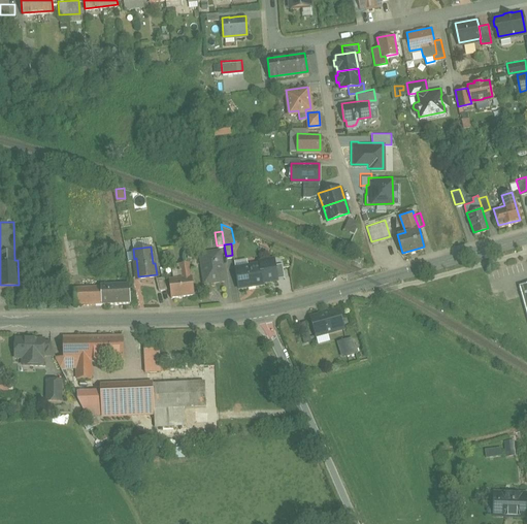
[(219,250),(202,252),(203,258),(201,259),(204,281),(223,277),(219,250)]
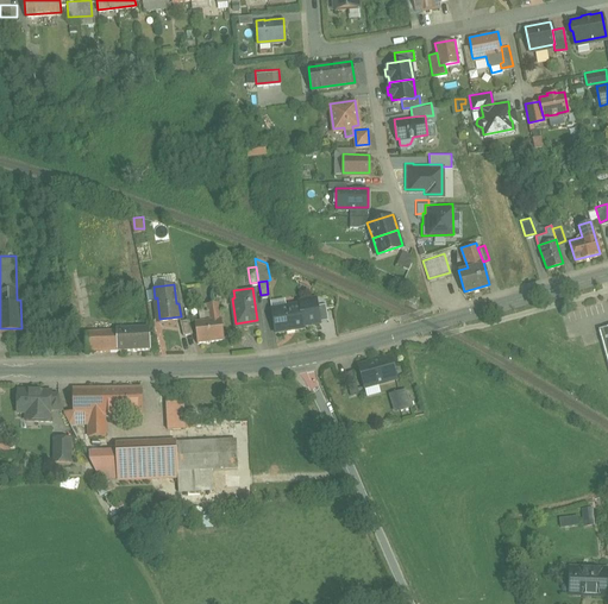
[(299,302),(270,307),(274,329),(304,325),(304,322),(319,320),(319,319),(317,307),(315,296),(298,300),(299,302)]
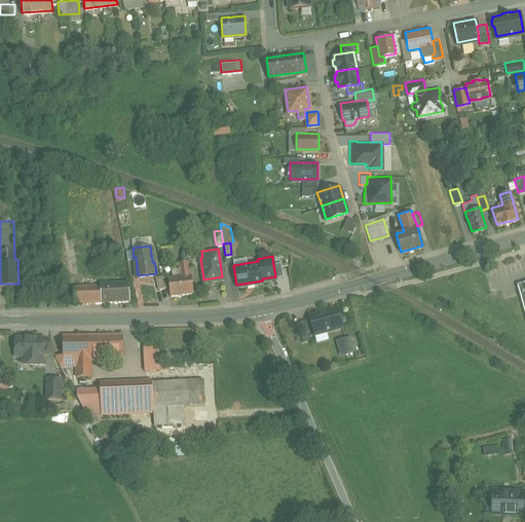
[(188,263),(179,264),(180,274),(189,273),(188,263)]
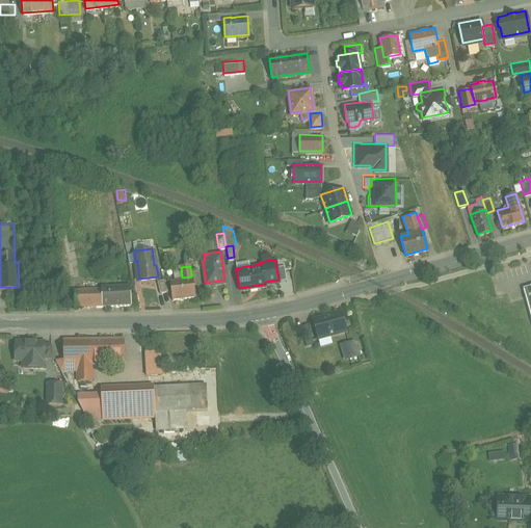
[(284,267),(276,268),(279,279),(286,278),(284,267)]
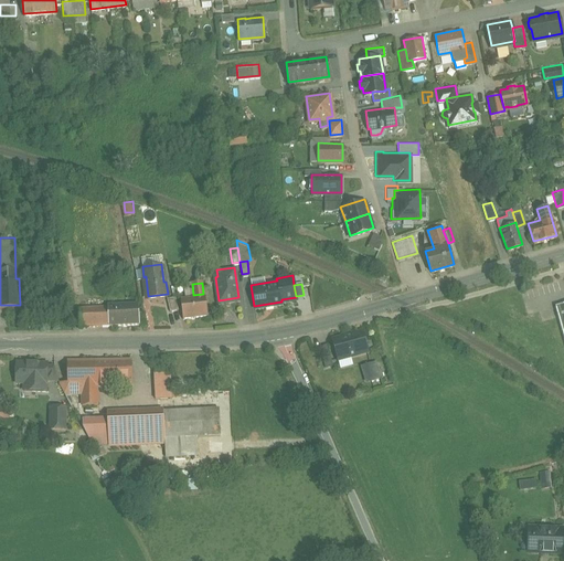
[(193,295),(180,296),(182,316),(208,314),(205,294),(203,294),(193,295)]
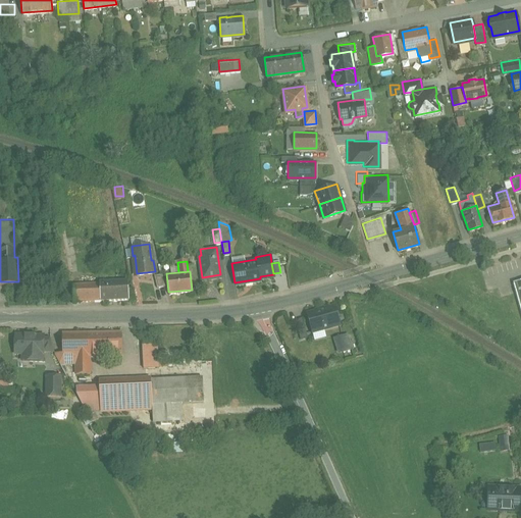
[(162,272),(154,274),(157,286),(164,285),(162,272)]
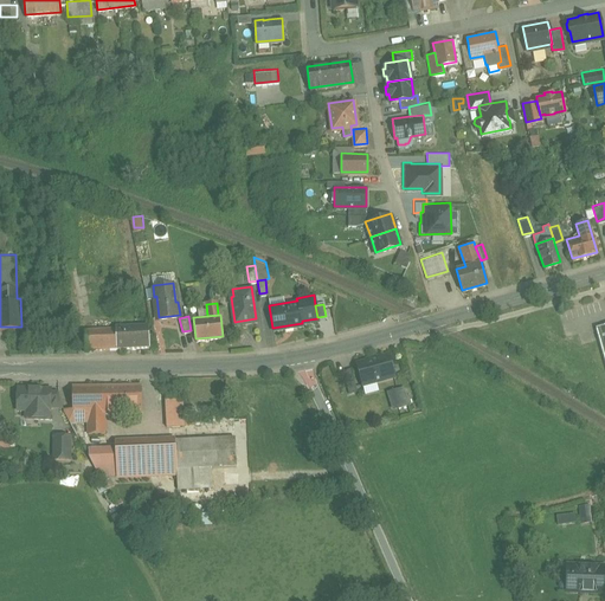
[(148,322),(115,324),(115,325),(116,346),(149,344),(148,322)]
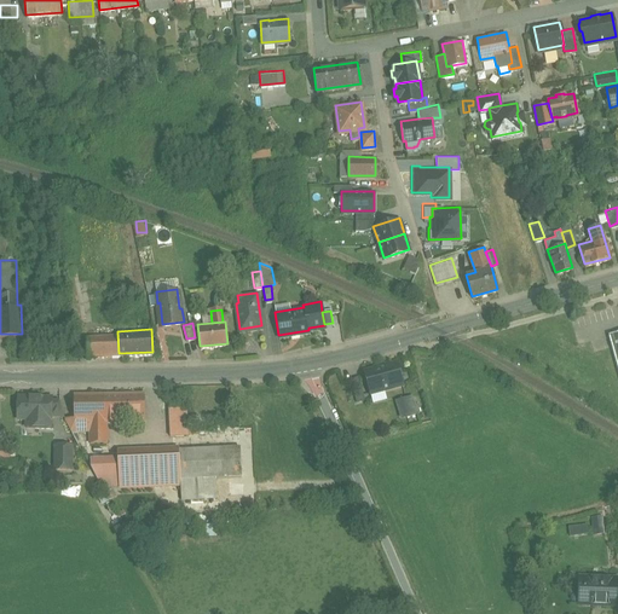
[(617,329),(607,332),(617,369),(617,329)]
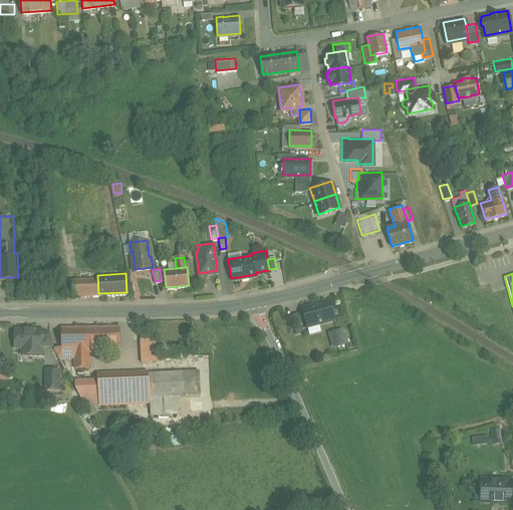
[(97,276),(71,278),(72,294),(98,293),(97,276)]
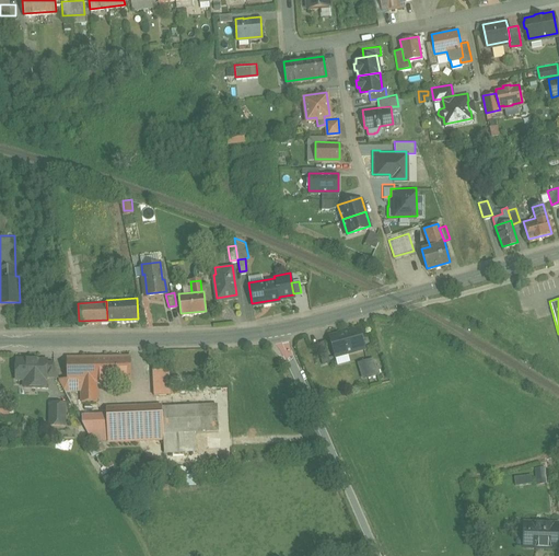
[(336,354),(367,345),(360,323),(329,333),(336,354)]
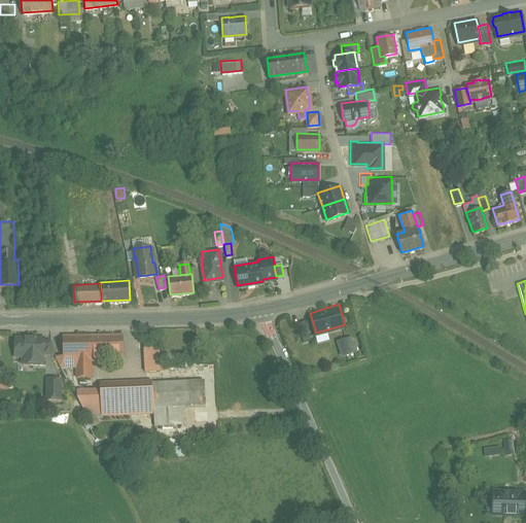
[(305,319),(296,321),(303,341),(310,339),(305,319)]
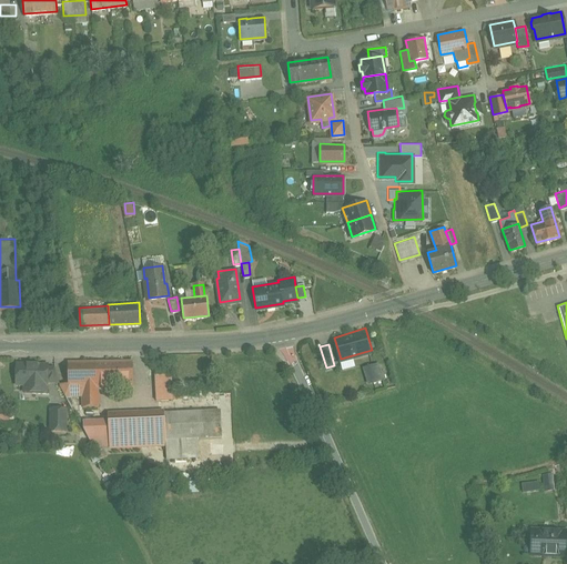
[(97,360),(67,361),(68,382),(69,385),(81,385),(81,406),(98,406),(97,384),(97,360)]
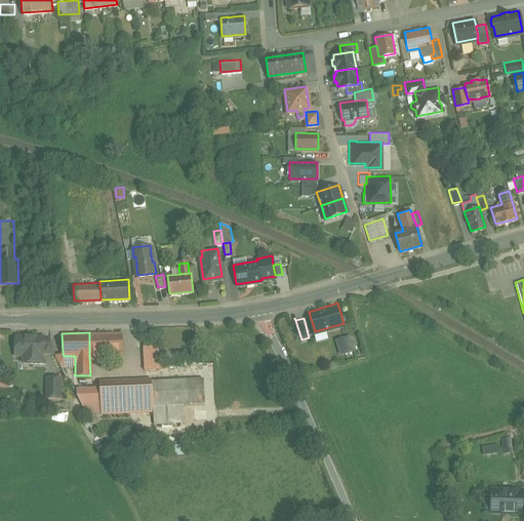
[(122,332),(89,332),(89,355),(122,355),(122,332)]
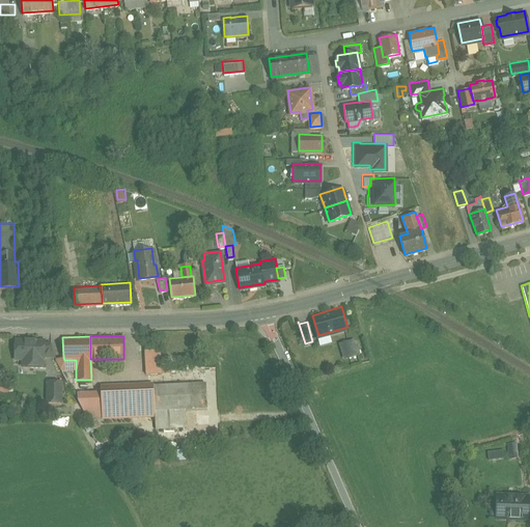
[(354,337),(338,342),(342,356),(358,351),(354,337)]
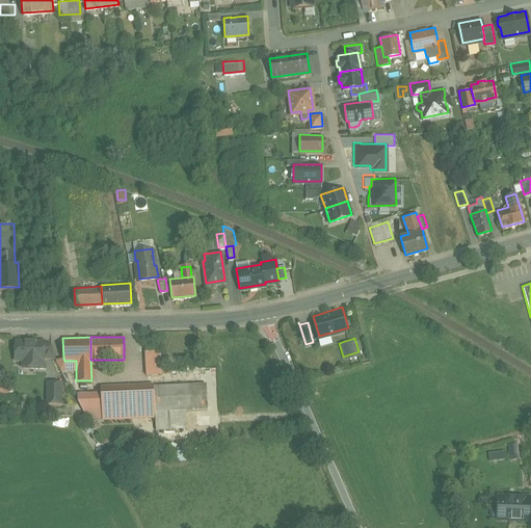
[(43,340),(16,339),(16,358),(23,358),(23,357),(30,357),(29,365),(43,365),(43,355),(43,342),(43,340)]
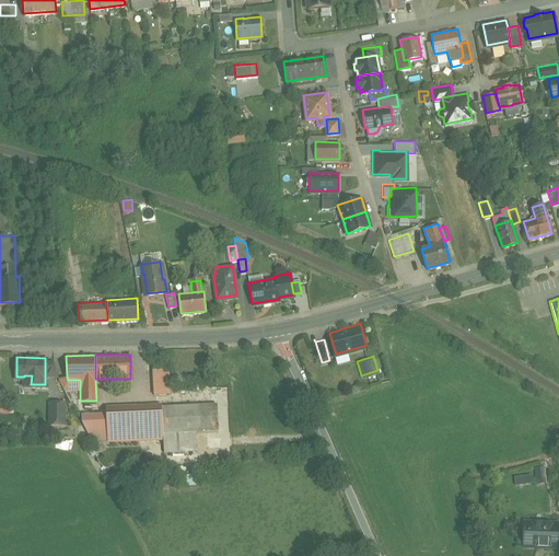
[(54,360),(45,360),(45,374),(58,374),(54,360)]
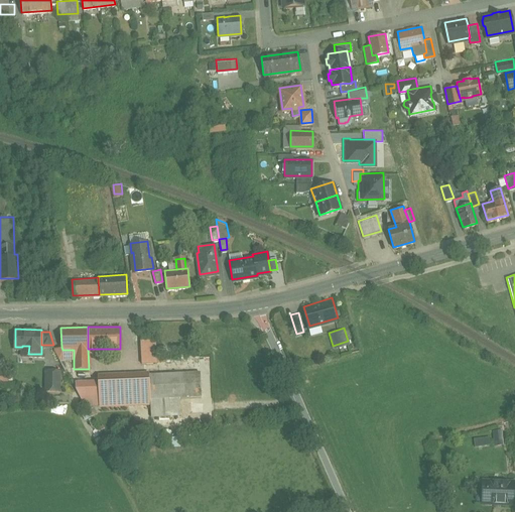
[(154,338),(140,339),(141,361),(156,361),(154,338)]
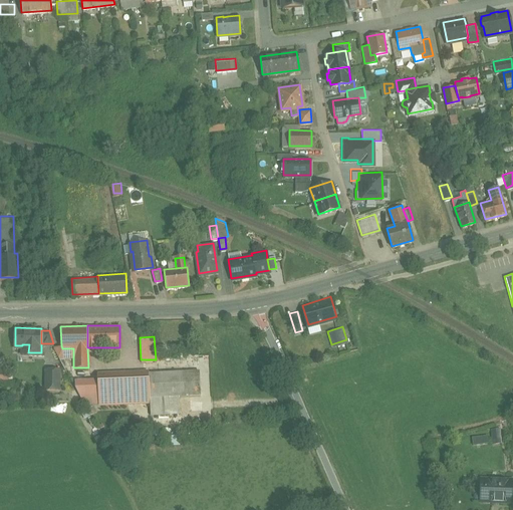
[(199,368),(148,371),(149,396),(179,395),(200,394),(199,368)]
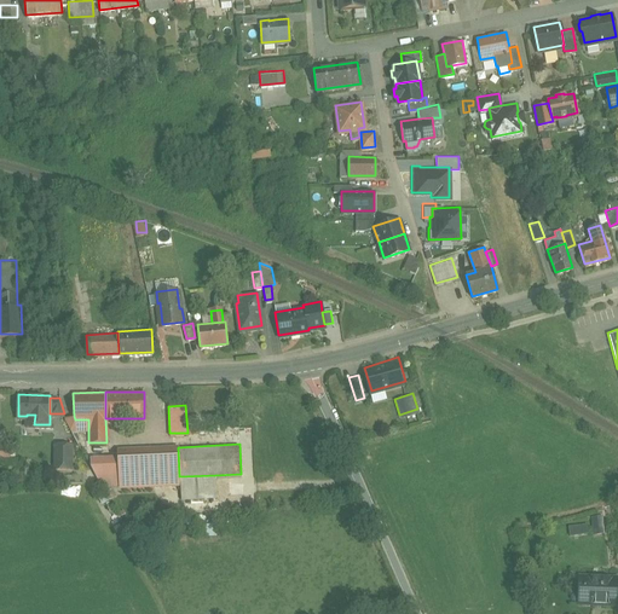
[(71,445),(55,445),(53,467),(70,467),(71,445)]
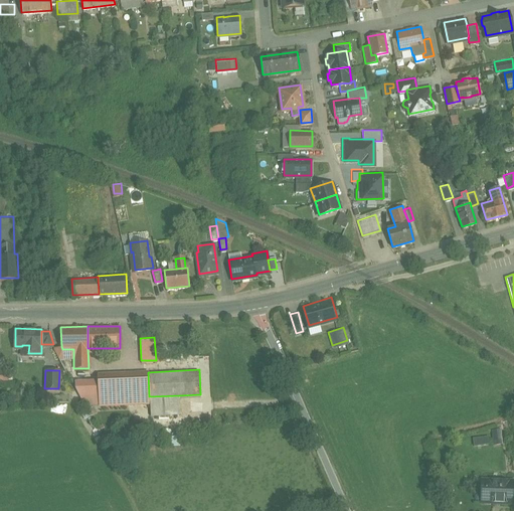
[(148,370),(98,372),(98,378),(99,401),(150,399),(149,396),(148,372),(148,370)]
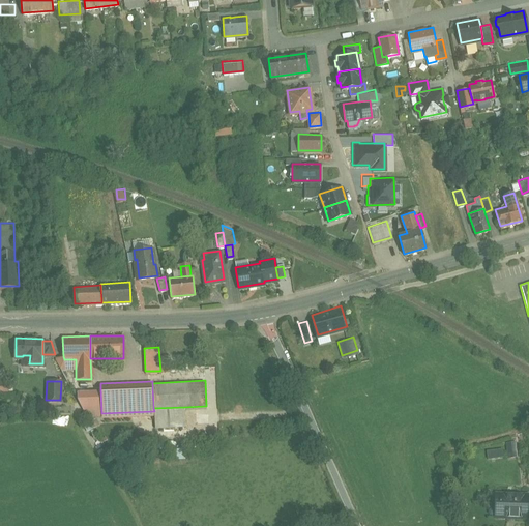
[(100,389),(77,390),(77,398),(86,414),(101,413),(100,389)]
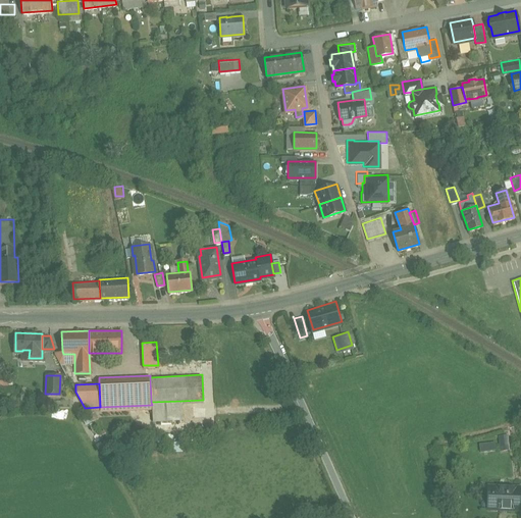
[(181,401),(151,402),(152,405),(152,419),(183,417),(181,401)]
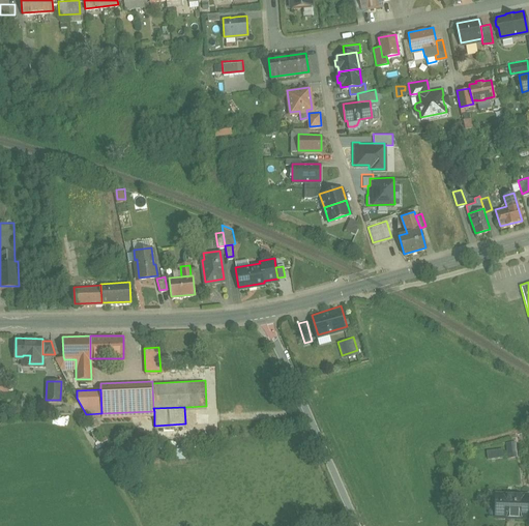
[(516,439),(505,440),(507,455),(517,454),(516,439)]
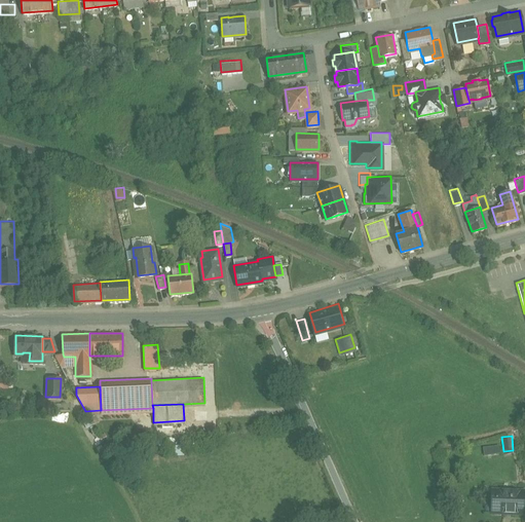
[(497,442),(483,444),(484,453),(498,451),(497,442)]
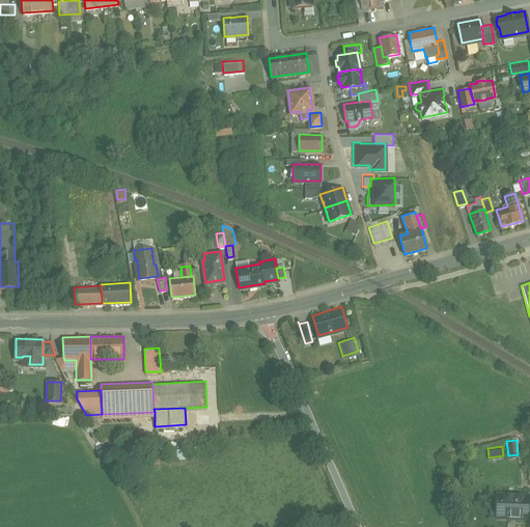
[(529,494),(496,493),(495,517),(528,518),(529,504),(529,494)]
